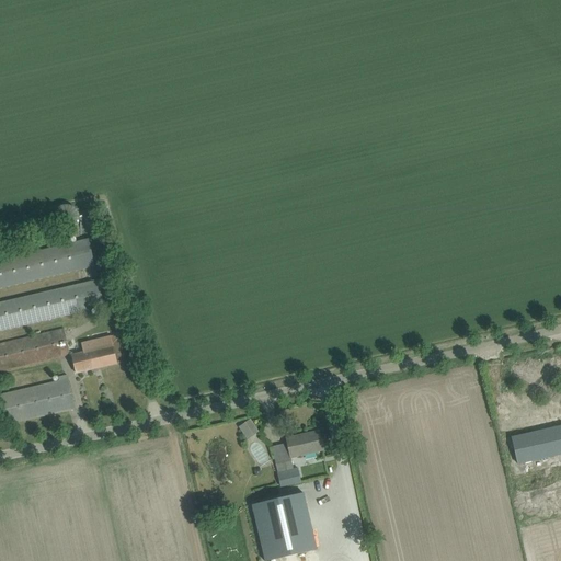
[(54,217),(54,218),(54,219),(54,220),(54,221),(55,222),(55,224),(56,225),(56,226),(57,227),(58,228),(59,229),(60,229),(63,230),(64,230),(65,231),(67,231),(68,231),(69,231),(71,230),(72,230),(75,229),(76,228),(77,227),(78,226),(78,225),(79,224),(79,222),(80,221),(80,220),(80,219),(80,218),(80,217),(80,216),(80,215),(79,214),(79,213),(79,212),(78,210),(77,209),(77,208),(76,208),(75,207),(73,207),(72,206),(71,206),(70,205),(69,205),(67,205),(66,205),(64,205),(61,206),(59,207),(58,208),(57,209),(56,210),(56,212),(55,213),(55,214),(54,215),(54,216),(54,217)]
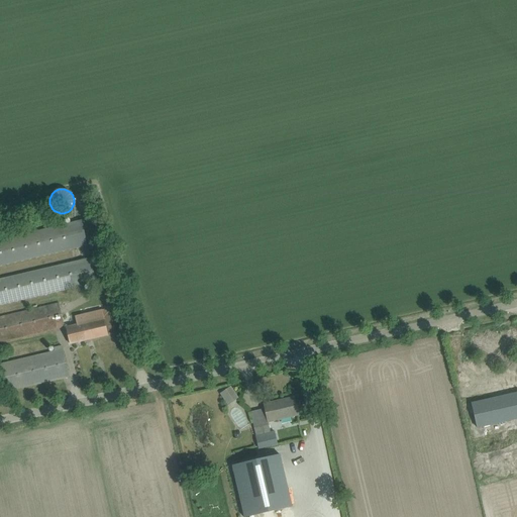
[(47,221),(48,228),(0,239),(0,265),(88,244),(82,221),(67,225),(66,217),(47,221)]
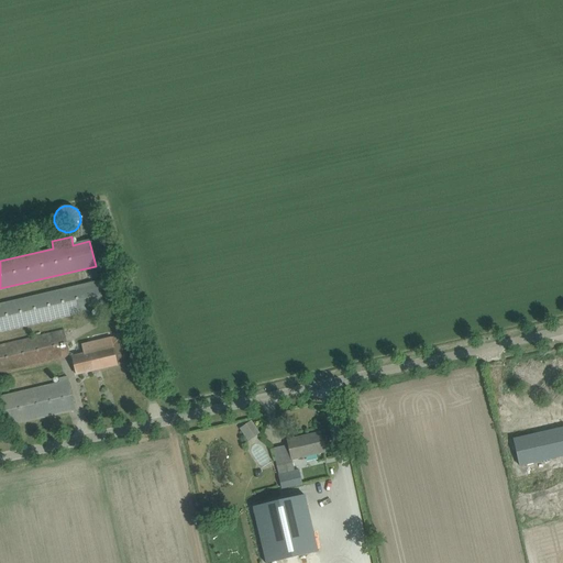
[(0,305),(0,331),(105,307),(99,283),(0,305)]
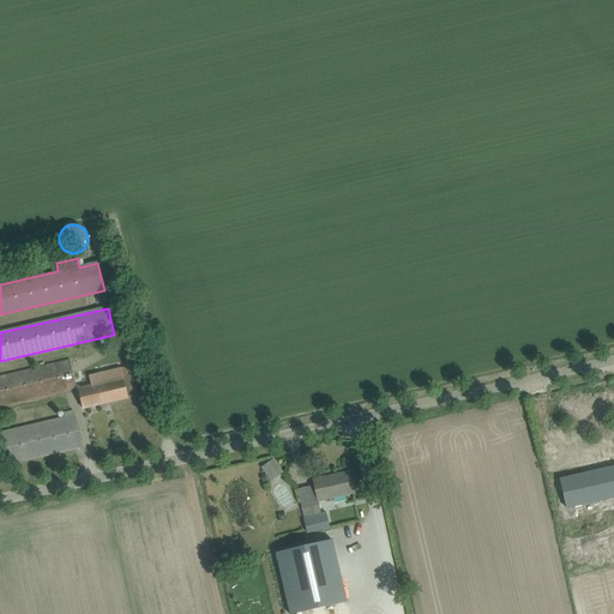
[(0,407),(77,387),(71,360),(0,377),(0,407)]
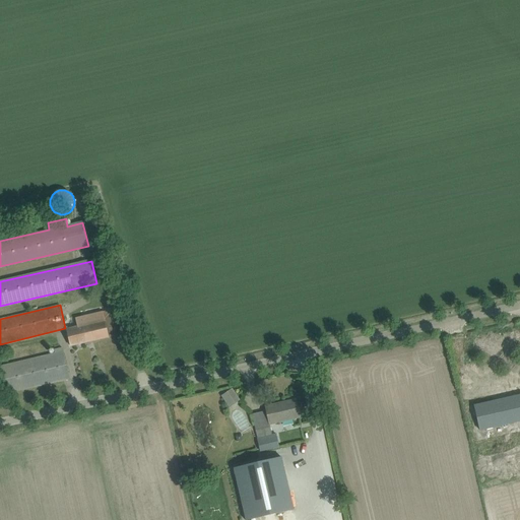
[(78,327),(77,327),(67,329),(71,346),(119,335),(113,310),(76,319),(78,327)]
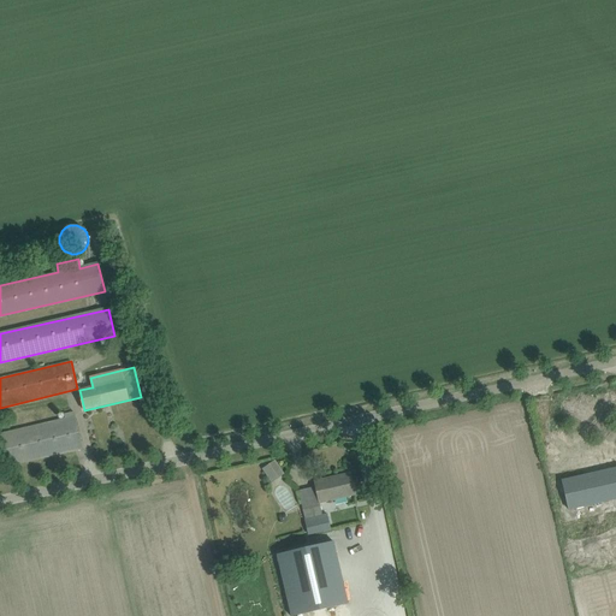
[(0,433),(0,468),(82,449),(75,416),(64,419),(0,433)]
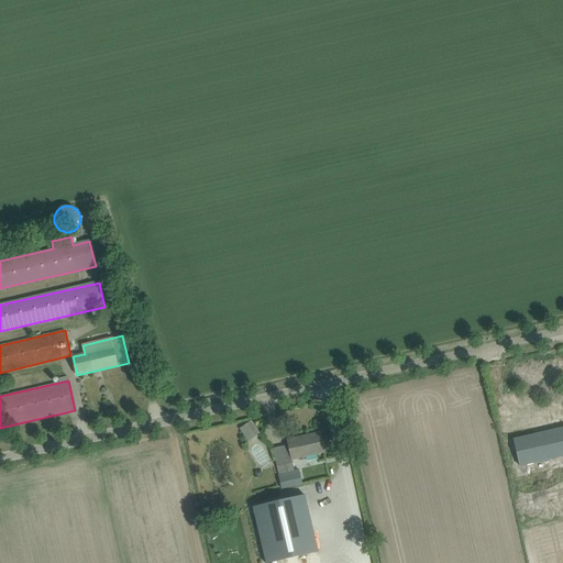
[(250,420),(240,427),(249,440),(258,433),(250,420)]
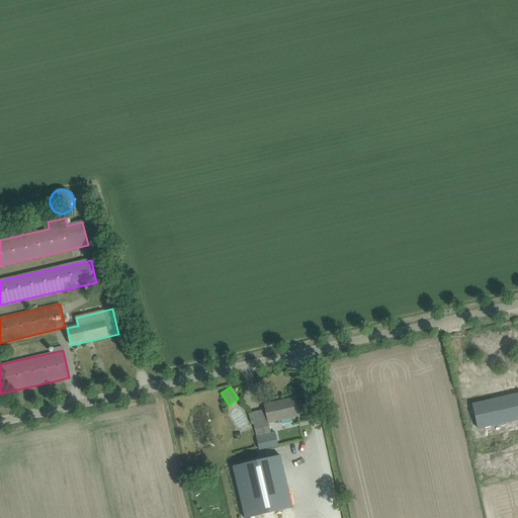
[(517,420),(517,393),(472,404),(479,429),(517,420)]
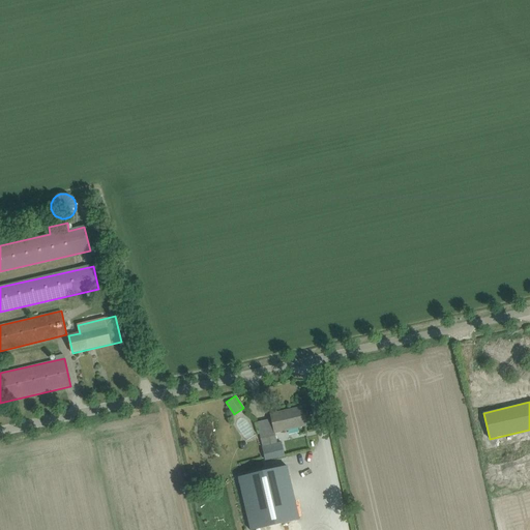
[(270,414),(274,433),(305,425),(301,407),(270,414)]
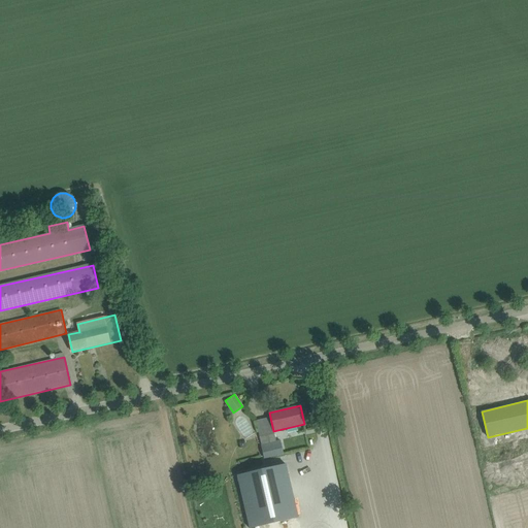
[(273,433),(259,436),(264,458),(264,459),(284,454),(279,440),(276,441),(275,441),(273,433)]
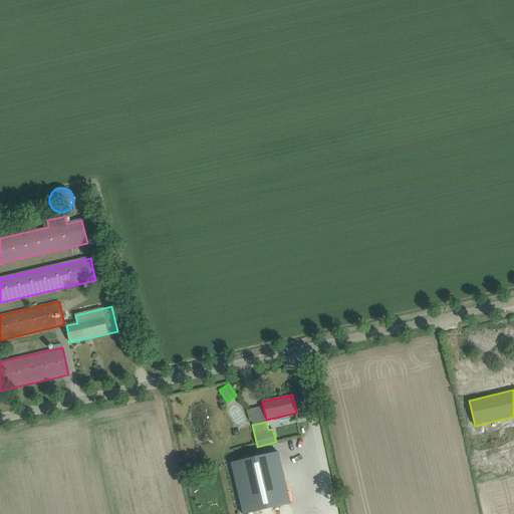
[(278,452),(231,463),(243,513),(246,513),(290,504),(290,503),(287,504),(275,454),(278,453),(278,452)]
